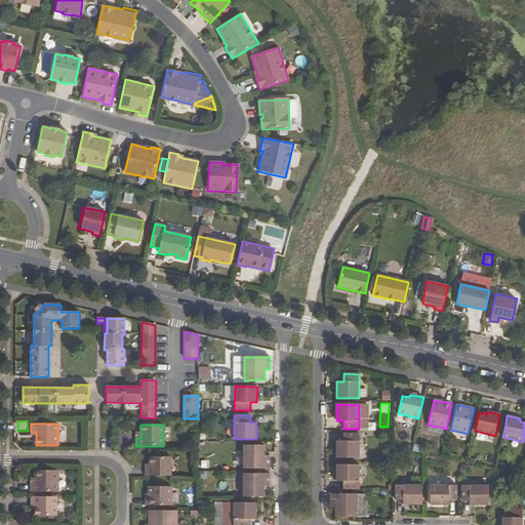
[(344,434),(344,441),(336,441),(336,457),(359,458),(359,434),(344,434)]
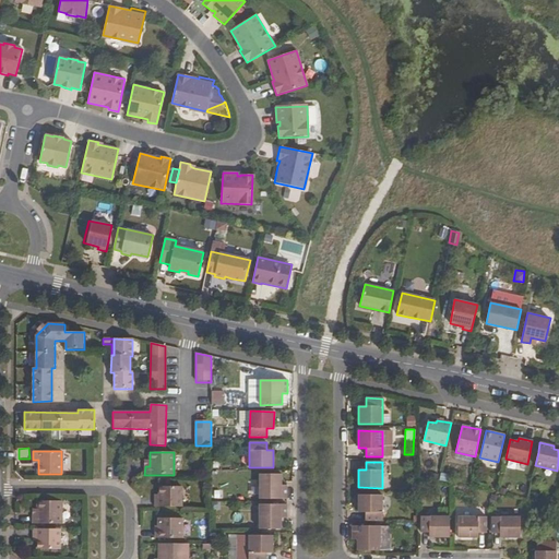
[(259,499),(286,499),(286,485),(282,485),(282,474),(259,474),(259,499)]
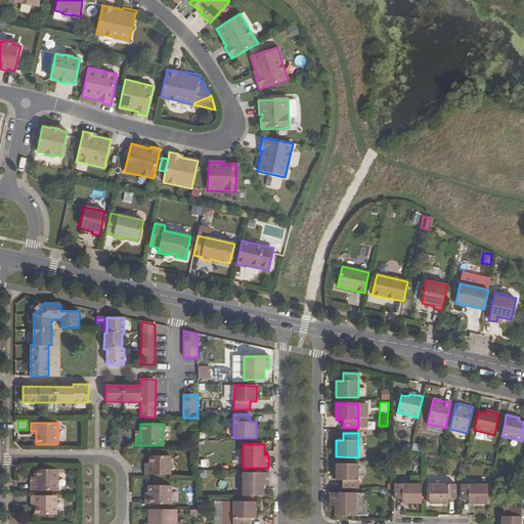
[(144,475),(170,475),(170,456),(149,455),(149,468),(144,468),(144,475)]
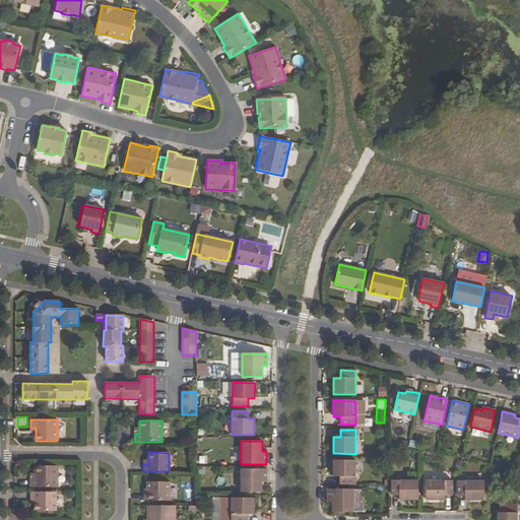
[(333,460),(333,476),(339,476),(339,484),(355,484),(355,460),(333,460)]
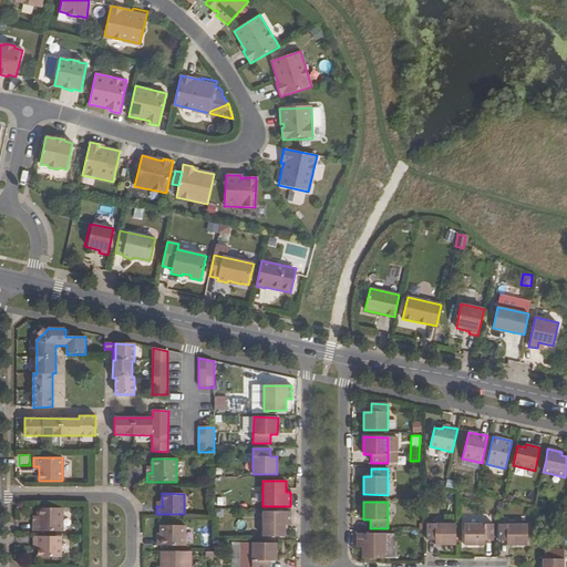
[(38,517),(38,523),(33,523),(33,532),(62,532),(62,508),(38,508),(38,517)]
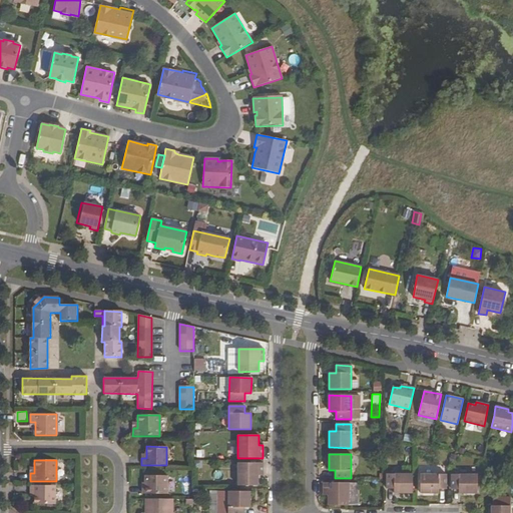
[(258,486),(258,475),(263,475),(263,463),(237,463),(237,486),(258,486)]
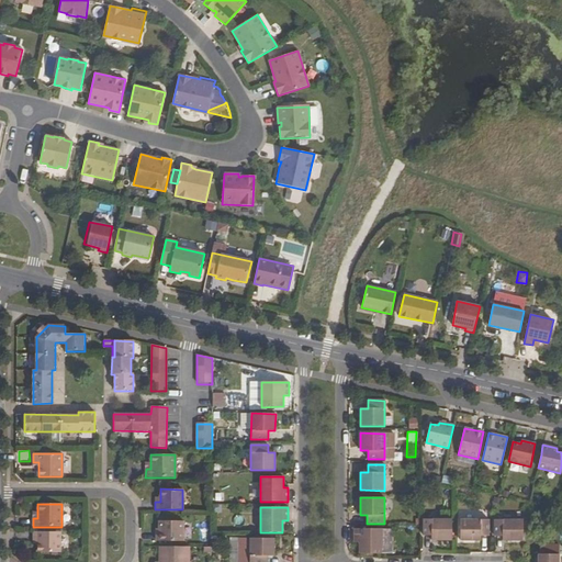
[(423,536),(431,536),(431,540),(451,540),(451,519),(423,519),(423,536)]
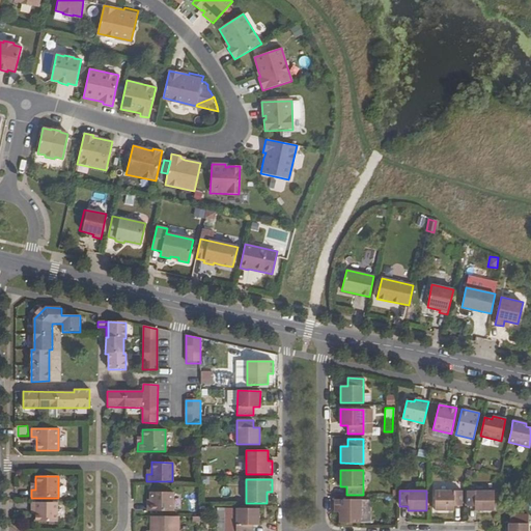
[(435,510),(454,510),(454,506),(462,506),(462,491),(435,491),(435,510)]
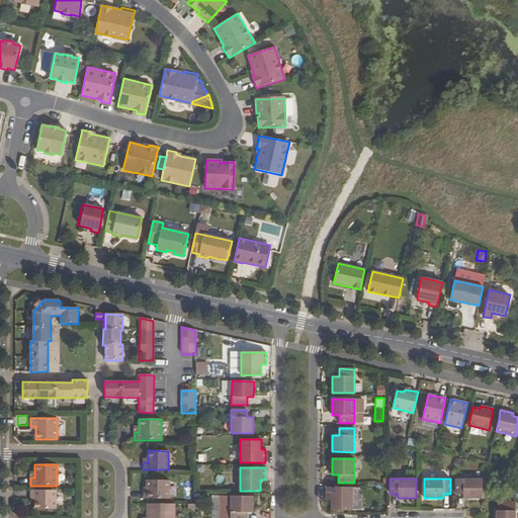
[(455,494),(463,494),(463,498),(482,499),(482,480),(455,479),(455,494)]
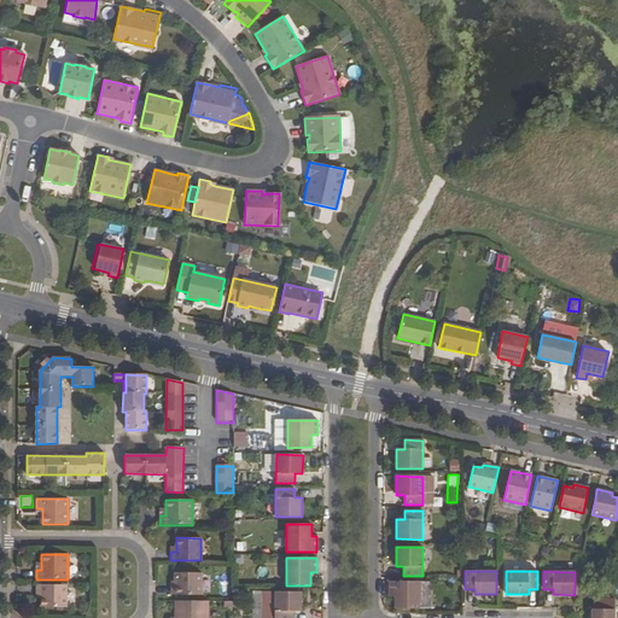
[(172,595),(202,595),(202,573),(175,573),(175,582),(175,586),(172,586),(172,595)]
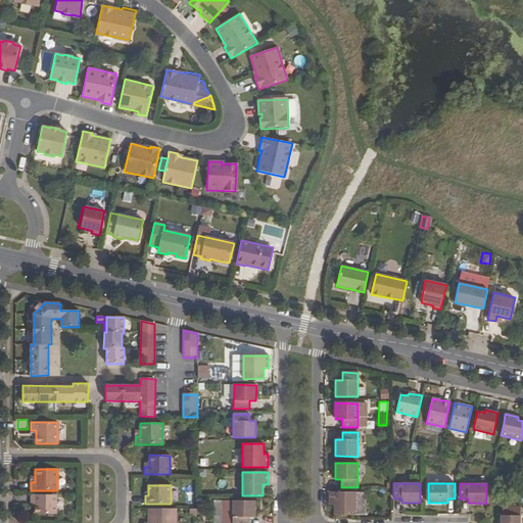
[(185,495),(192,497),(195,489),(188,486),(185,495)]
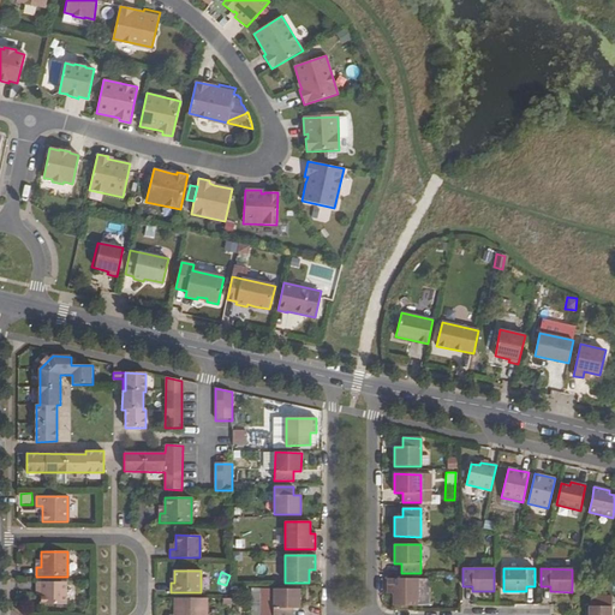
[(387,579),(387,593),(393,593),(393,605),(417,605),(417,579),(387,579)]
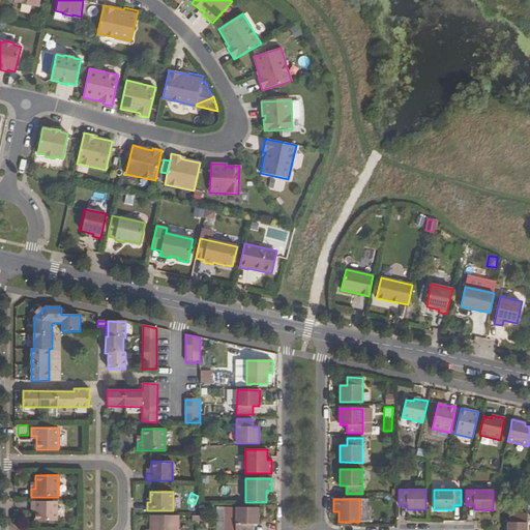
[(57,501),(31,501),(31,509),(35,509),(35,512),(35,521),(57,521),(57,501)]
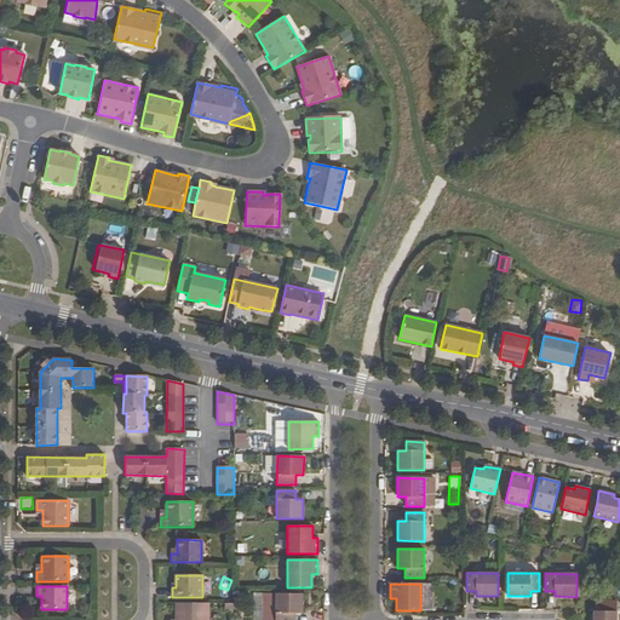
[(294,619),(294,613),(303,613),(303,593),(276,593),(275,619),(294,619)]
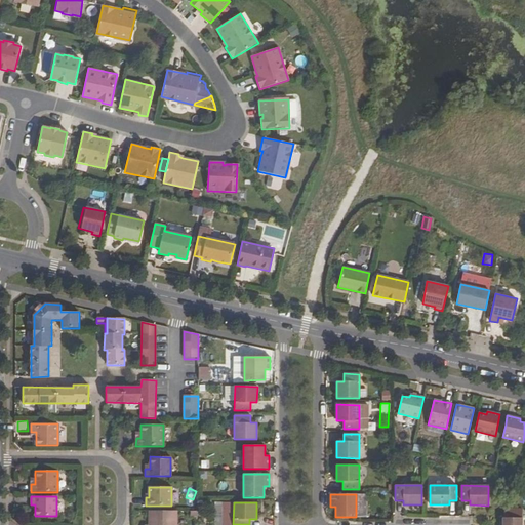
[(521,524),(522,508),(508,508),(508,509),(503,509),(503,517),(502,517),(501,524),(521,524)]
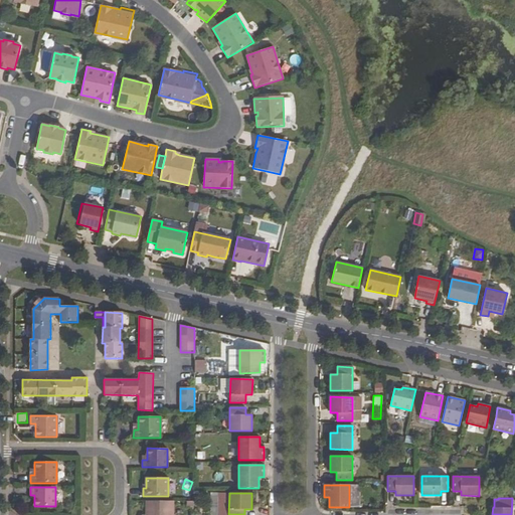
[(146,501),(146,514),(172,514),(173,501),(146,501)]
